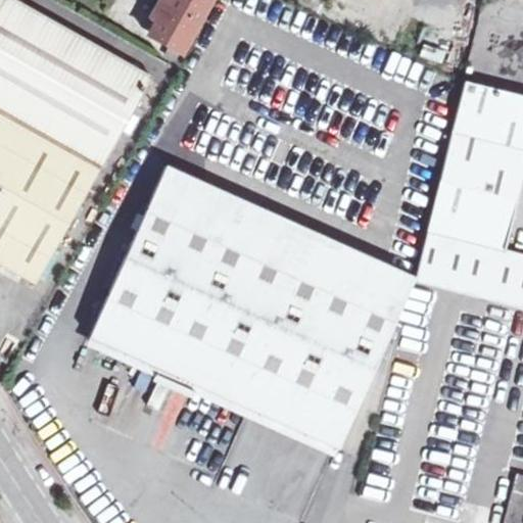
[(0,0),(0,107),(104,168),(155,76),(21,0),(0,0)]
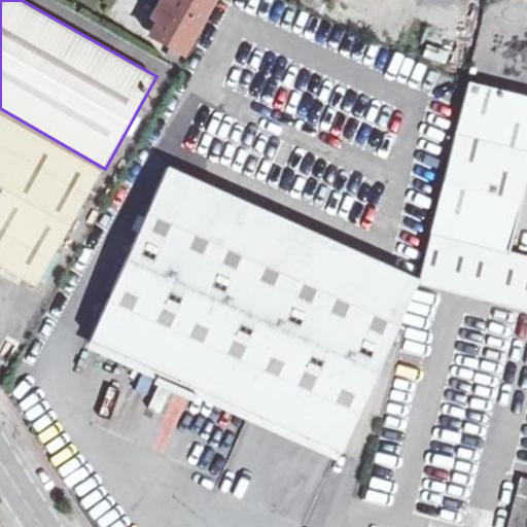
[(180,59),(211,0),(172,0),(160,22),(164,40),(175,45),(170,53),(180,59)]
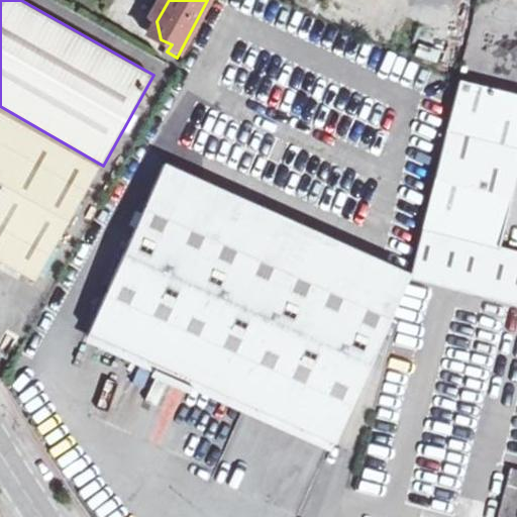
[(483,192),(512,200),(516,180),(516,93),(462,79),(456,105),(440,170),(425,225),(501,245),(507,221),(477,214),(483,192)]
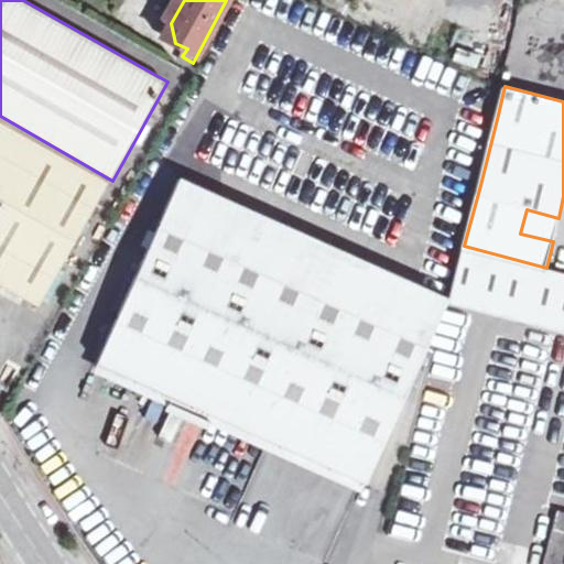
[(0,282),(42,306),(112,181),(0,116),(0,199),(4,202),(0,209),(0,282)]
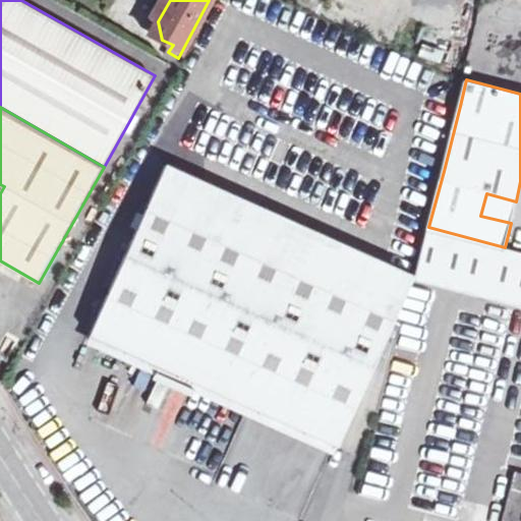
[(168,165),(92,335),(338,445),(413,276),(168,165)]
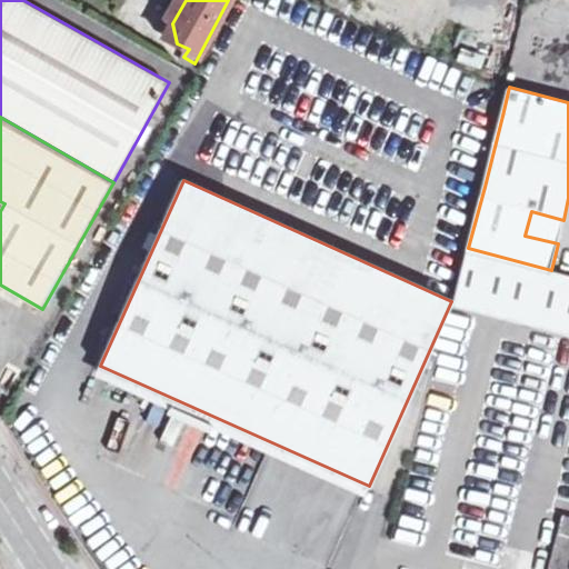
[(525,236),(558,243),(563,220),(531,211),(525,236)]
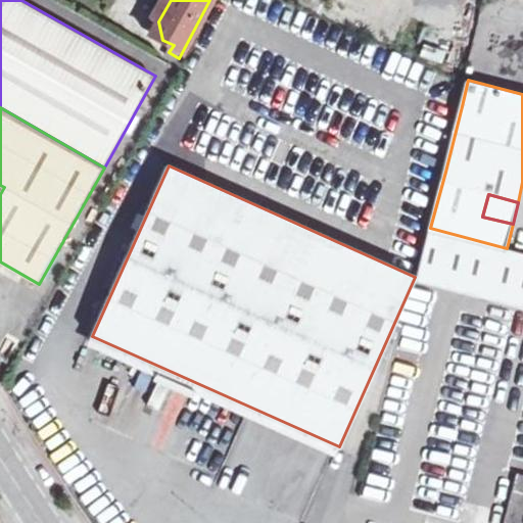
[(522,254),(506,250),(507,248),(430,228),(429,231),(443,235),(431,286),(522,308),(522,254)]
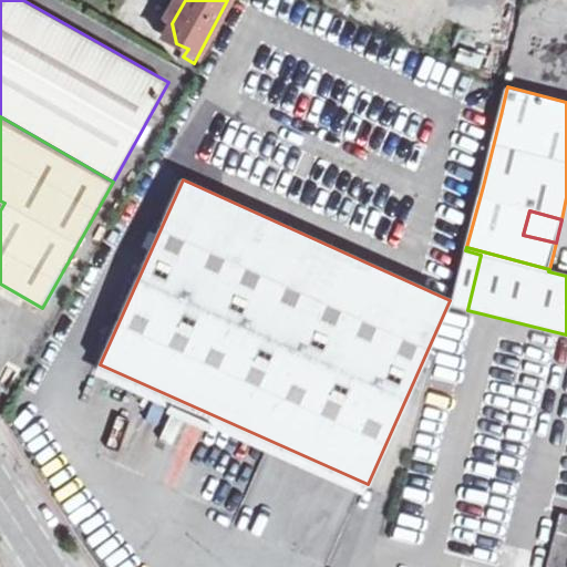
[(100,364),(95,373),(363,494),(368,484),(100,364)]
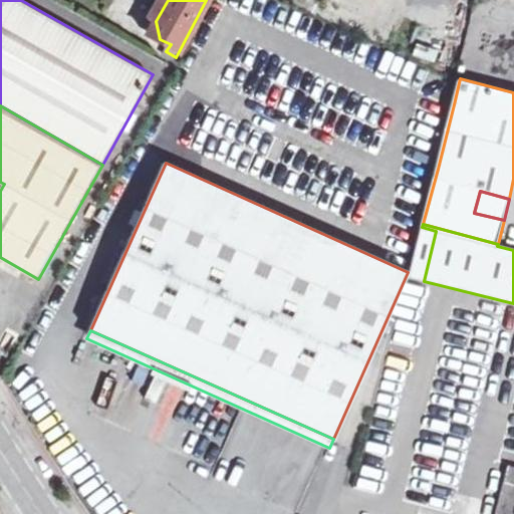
[(512,513),(513,507),(513,464),(510,464),(496,513),(512,513)]
